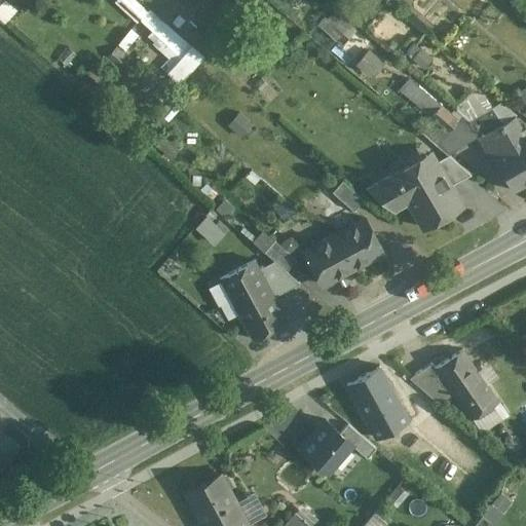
[(15,8),(5,0),(2,0),(0,3),(0,23),(1,24),(15,8)]
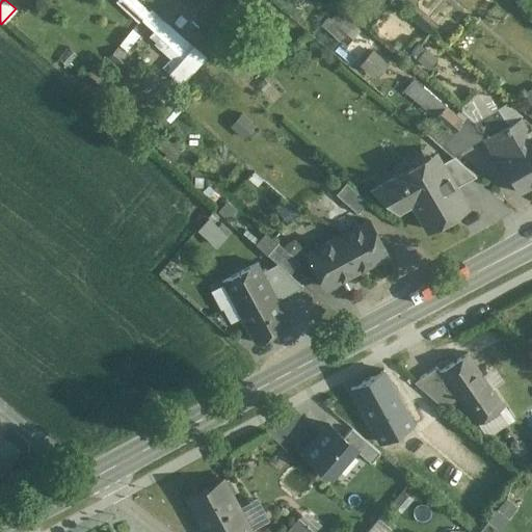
[(184,84),(208,55),(138,0),(117,0),(116,2),(154,31),(148,37),(171,57),(163,68),(184,84)]
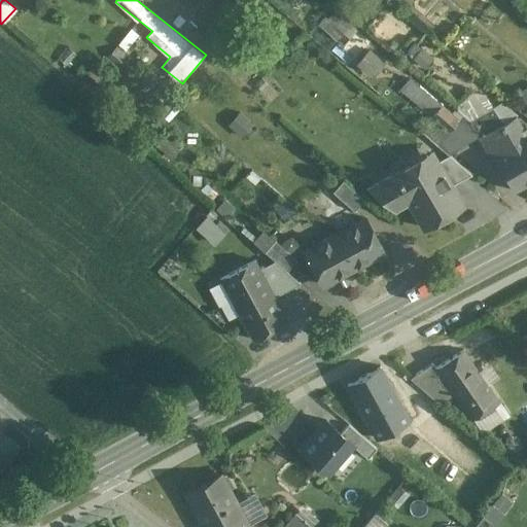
[(318,22),(315,25),(329,38),(338,30),(345,23),(330,9),(318,22)]
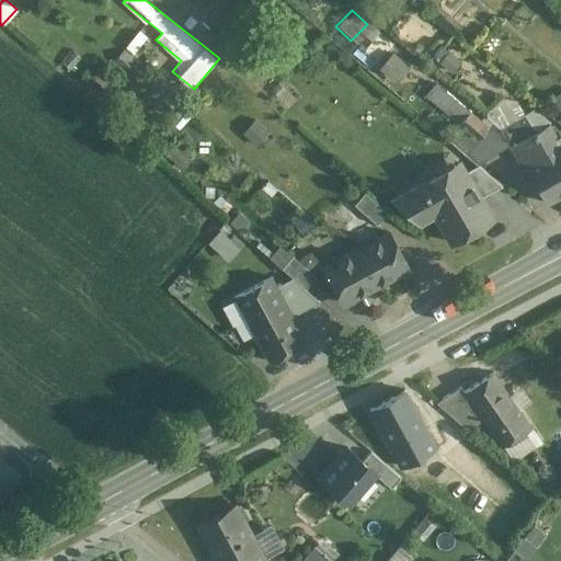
[(327,11),(317,21),(329,34),(335,26),(339,23),(327,11)]
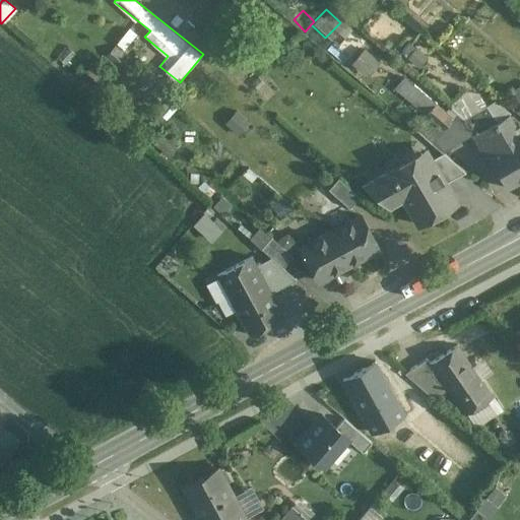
[(347,29),(340,22),(333,29),(340,37),(347,29)]
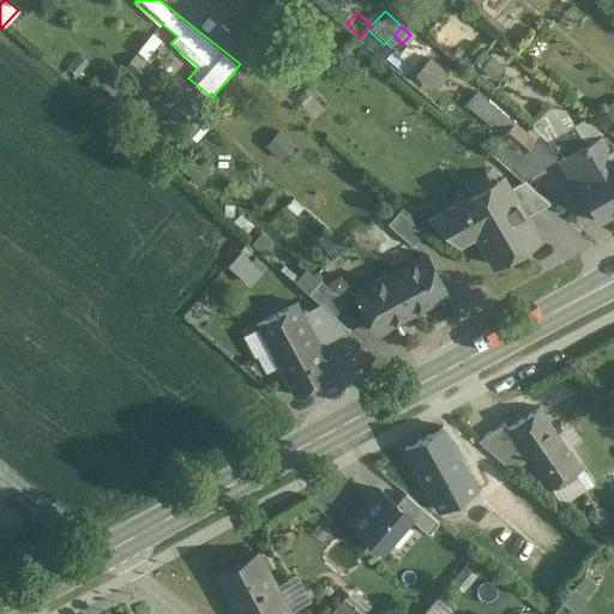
[(475,60),(495,76),(504,65),(482,49),(475,60)]
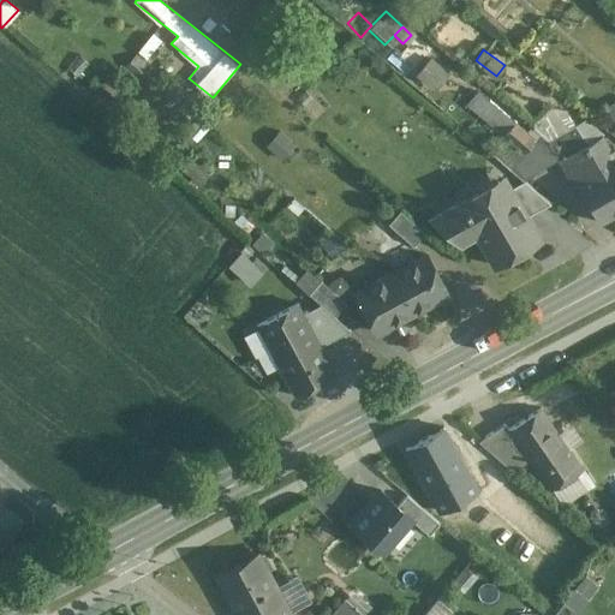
[(535,141),(489,102),(477,117),(502,137),(523,155),(535,141)]
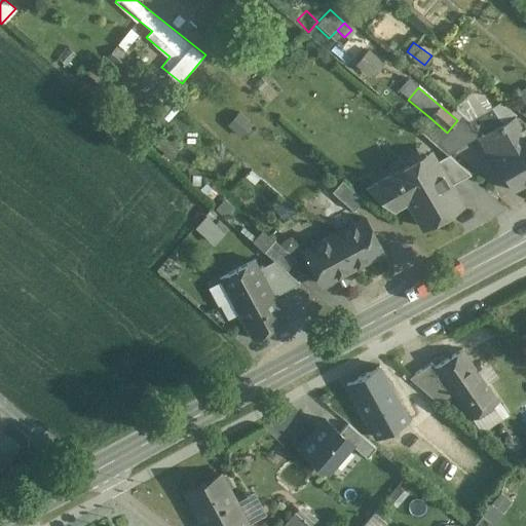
[(525,136),(515,117),(502,102),(492,107),(492,108),(502,124),(525,165),(525,136)]
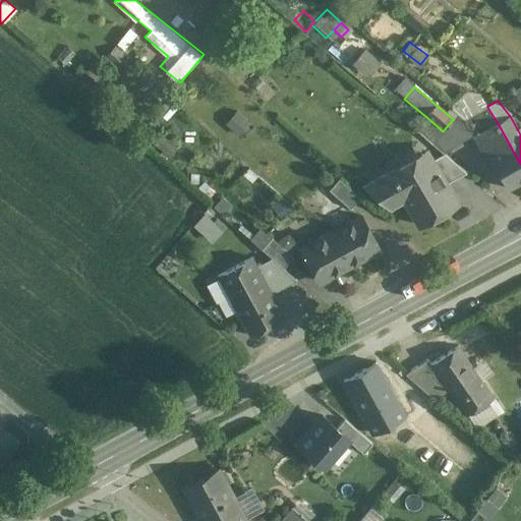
[(487,107),(464,121),(472,136),(498,123),(487,107)]
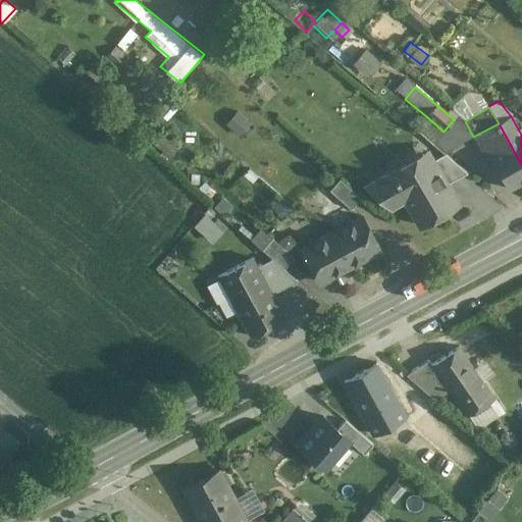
[(444,132),(433,144),(446,153),(473,137),(465,121),(458,115),(454,119),(444,132)]
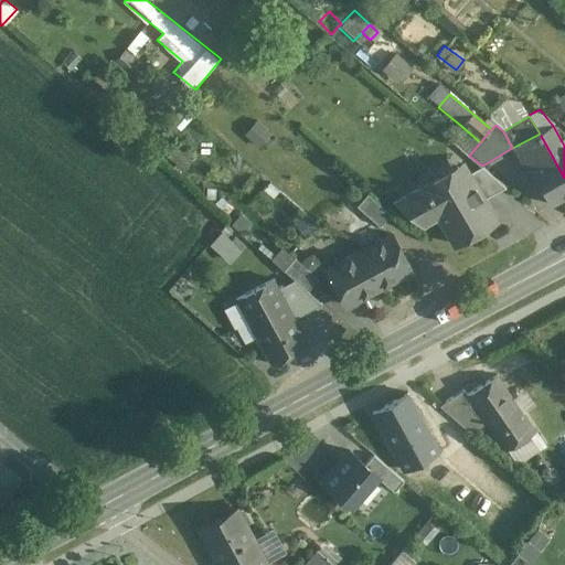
[(480,142),(461,126),(450,139),(469,156),(480,142)]
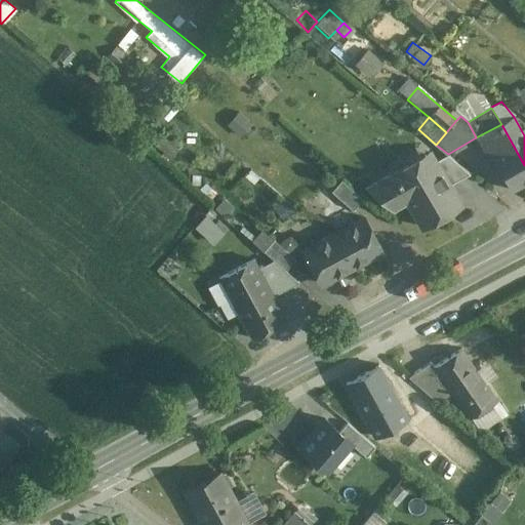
[(524,166),(501,124),(476,137),(488,159),(493,157),(513,192),(524,185),(524,166)]
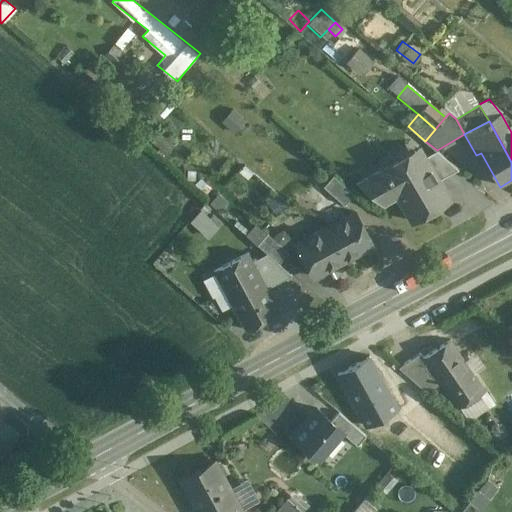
[(458,170),(436,151),(423,158),(437,181),(458,170)]
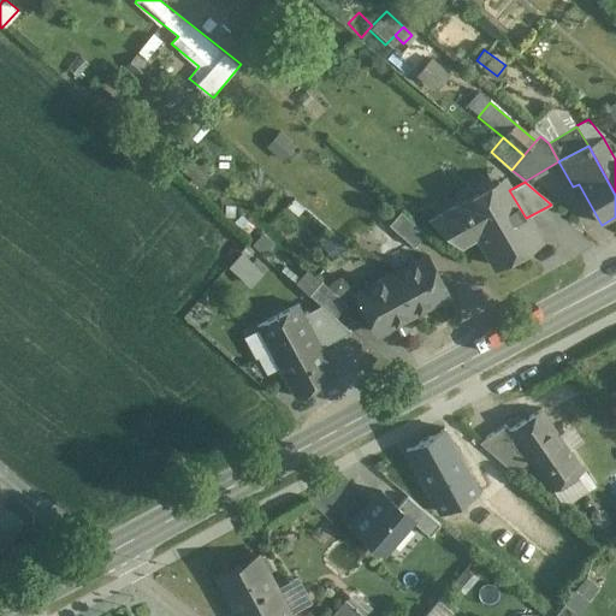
[(501,196),(493,185),(458,205),(462,211),(440,224),(434,218),(432,220),(461,246),(478,236),(496,267),(531,247),(516,223),(526,218),(509,190),(501,196)]
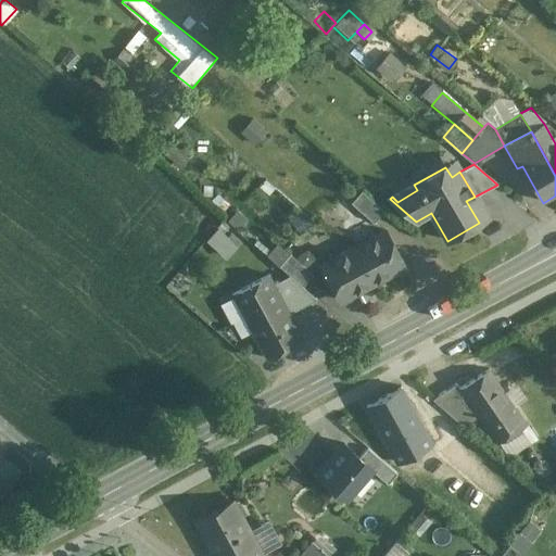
[(384,211),(362,190),(351,203),(374,223),(384,211)]
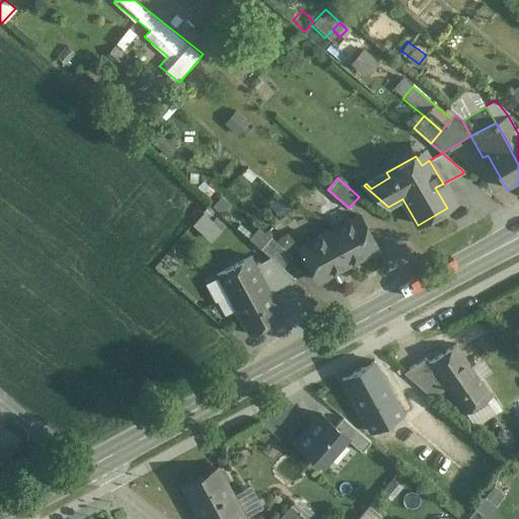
[(193,223),(211,240),(221,228),(203,212),(193,223)]
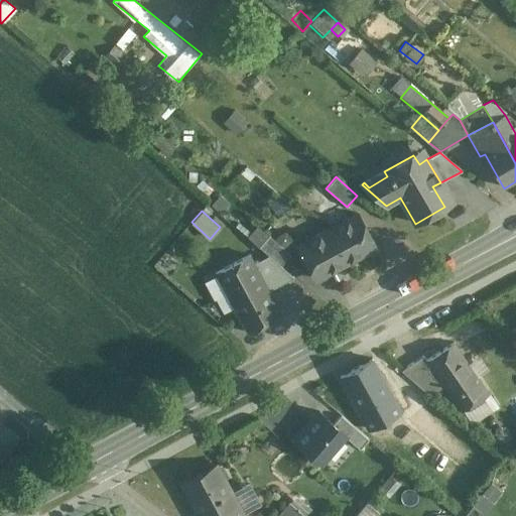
[(358,214),(328,230),(346,263),(376,247),(358,214)]
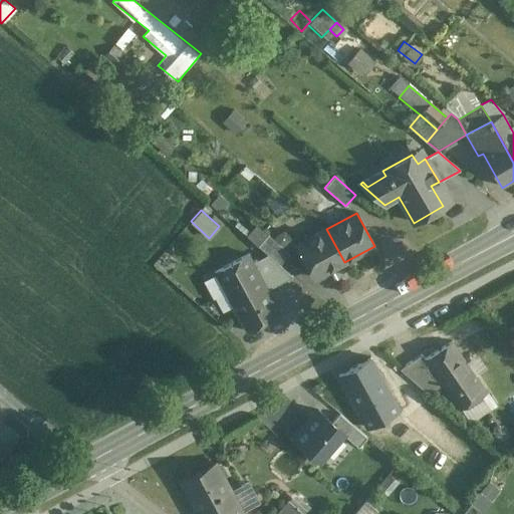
[(326,229),(296,245),(314,278),(344,262),(326,229)]
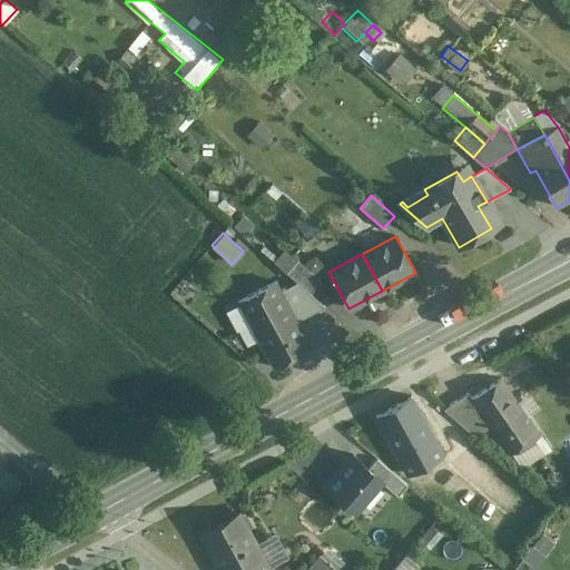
[(321,281),(297,261),(286,273),(310,293),(321,281)]
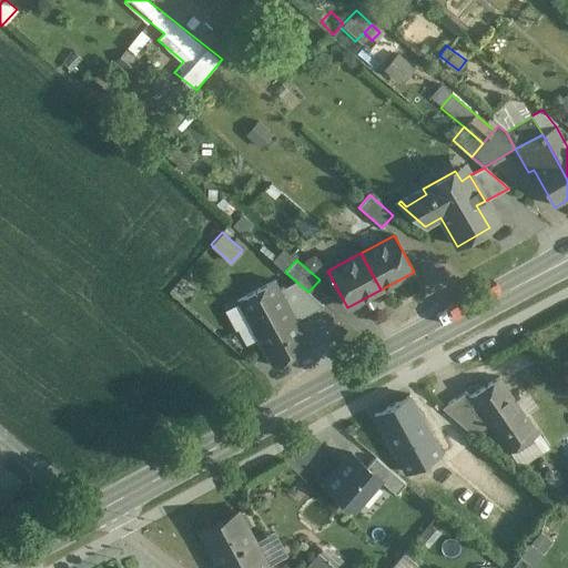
[(276,282),(237,302),(239,304),(240,304),(272,364),(272,365),(273,366),(311,346),(310,344),(308,344),(276,284),(276,283),(276,282)]
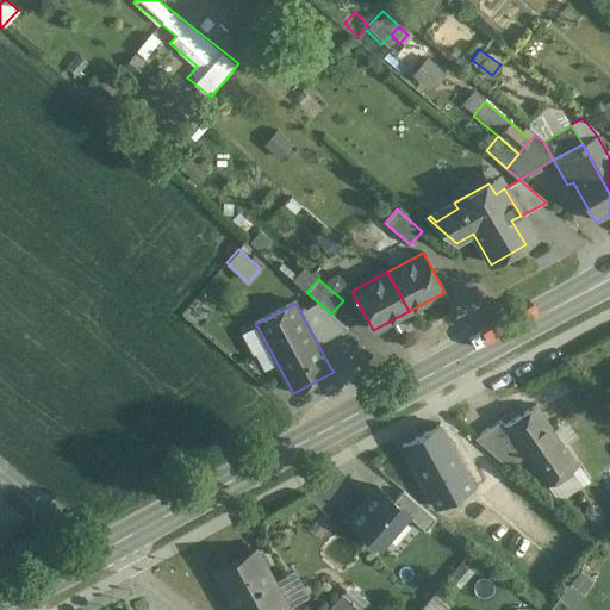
[(504,427),(503,428),(524,456),(546,487),(578,467),(536,405),(504,427)]
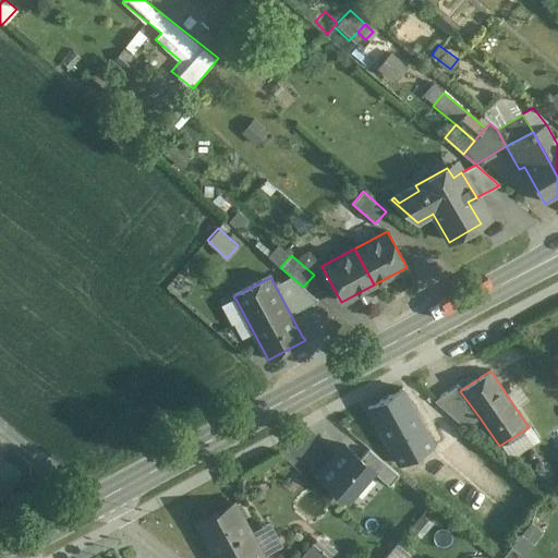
[(458,386),(434,401),(464,428),(480,417),(460,391),(461,390),(458,386)]
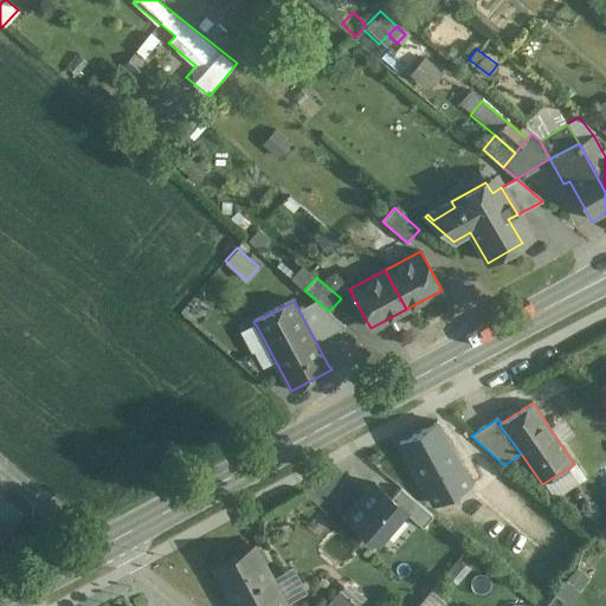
[(471,484),(438,421),(399,443),(433,504),(471,484)]
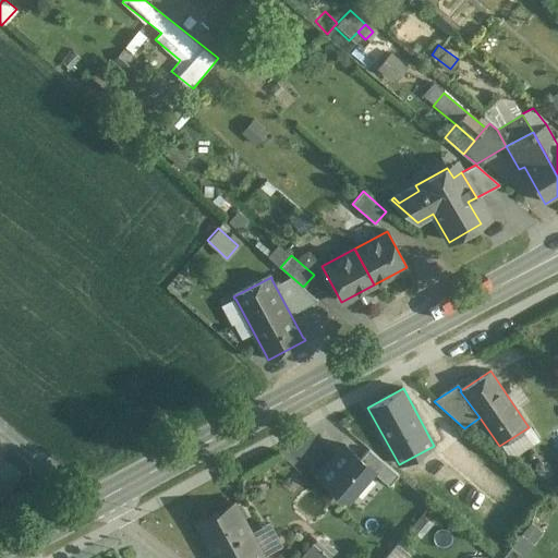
[(437,423),(425,429),(437,449),(448,443),(437,423)]
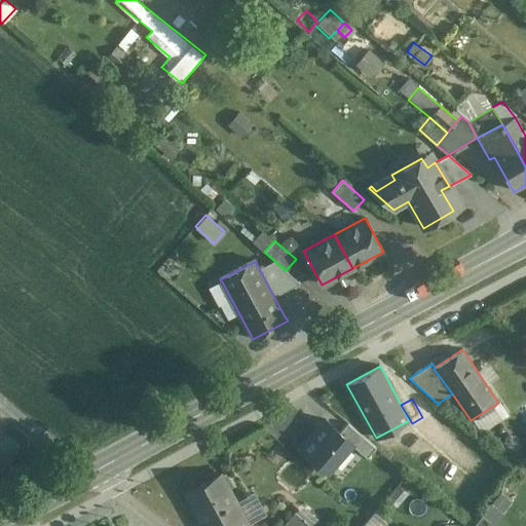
[(370,447),(340,422),(328,436),(309,420),(285,450),(321,480),(346,449),(360,459),(370,447)]
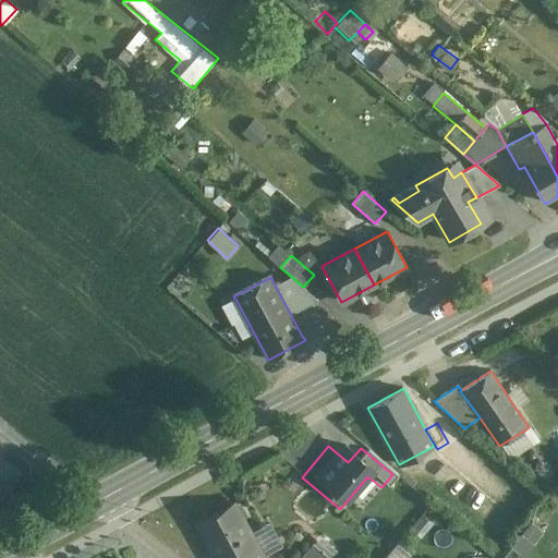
[(0,487),(15,466),(0,455),(0,487)]
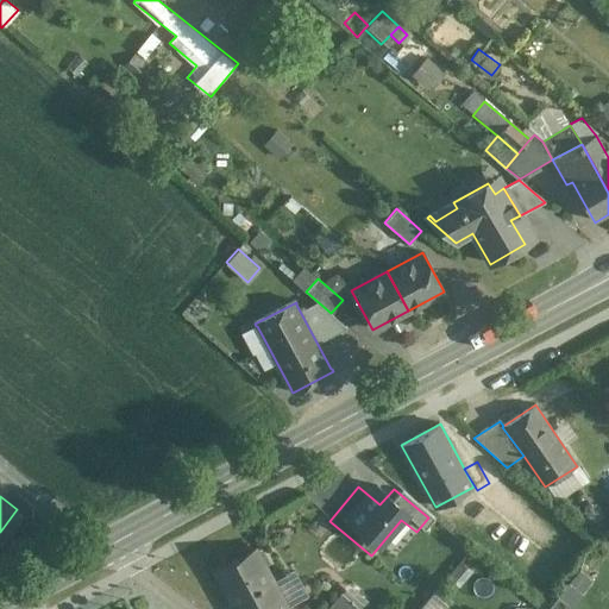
[(289,608),(256,547),(214,570),(234,608),(289,608)]
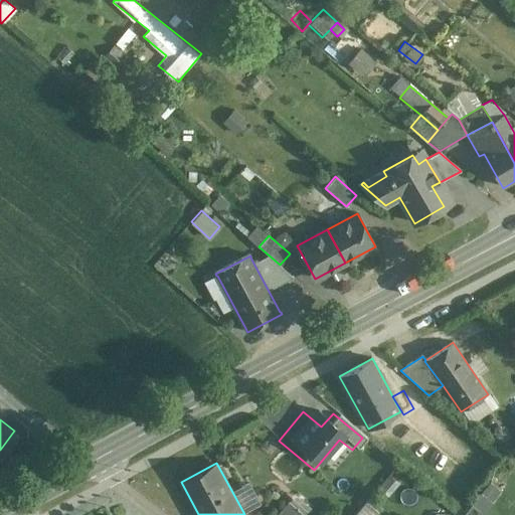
[(303,514),(289,501),(280,511),(284,514),(303,514)]
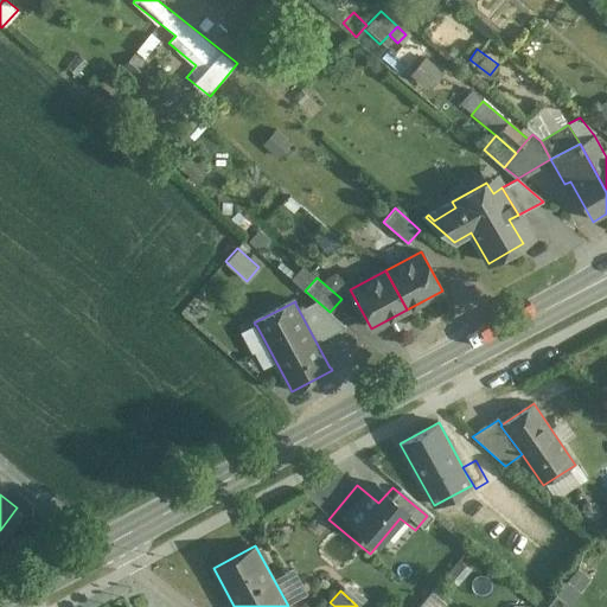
[(555,595),(544,606),(569,606),(570,606),(555,595)]
